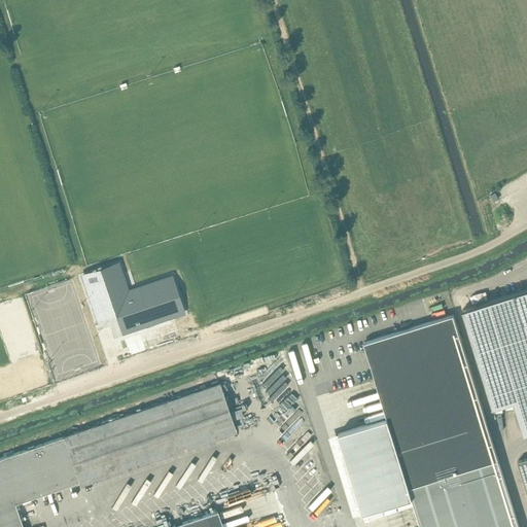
[(91,283),(85,285),(95,313),(104,310),(113,307),(119,327),(121,332),(178,314),(183,312),(171,277),(128,291),(121,273),(91,283)]
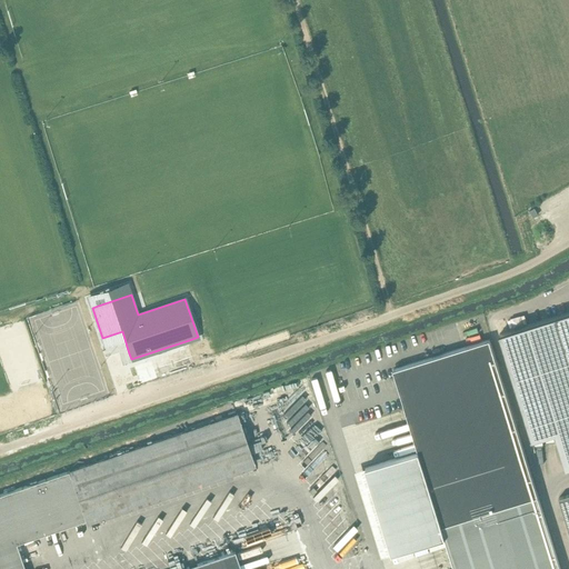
[(568,311),(499,333),(532,439),(556,431),(566,467),(568,466),(568,311)]
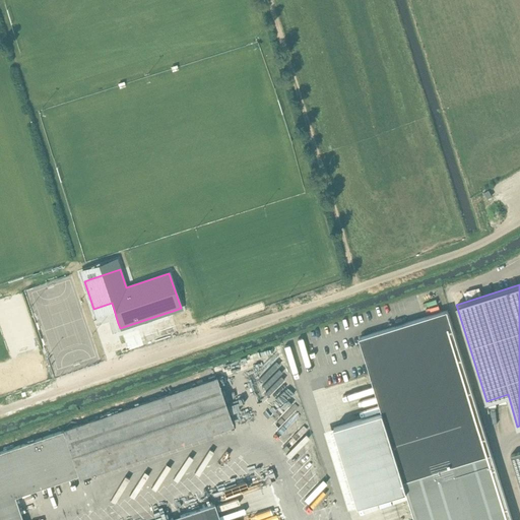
[(382,412),(334,428),(353,490),(359,506),(406,491),(415,519),(512,519),(492,453),(490,447),(447,311),(360,338),(382,412)]
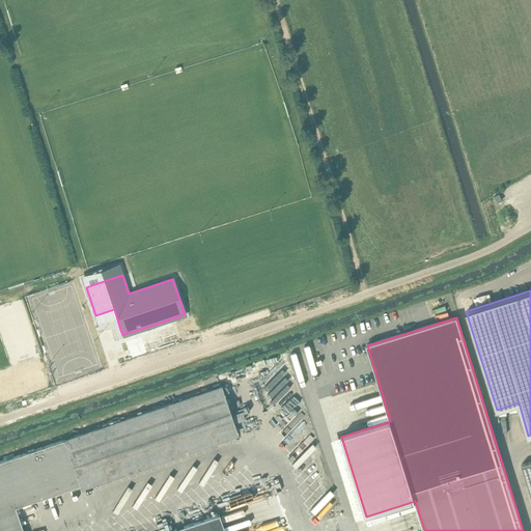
[(275,382),(269,385),(274,394),(280,391),(275,382)]
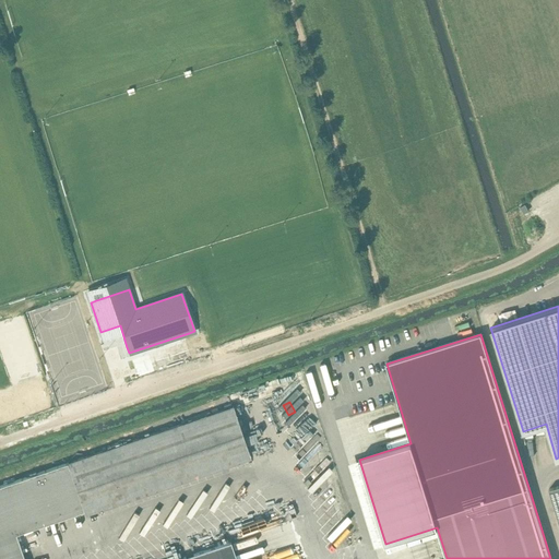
[(251,458),(248,450),(233,406),(0,485),(0,558),(24,558),(16,533),(83,510),(85,514),(251,458)]
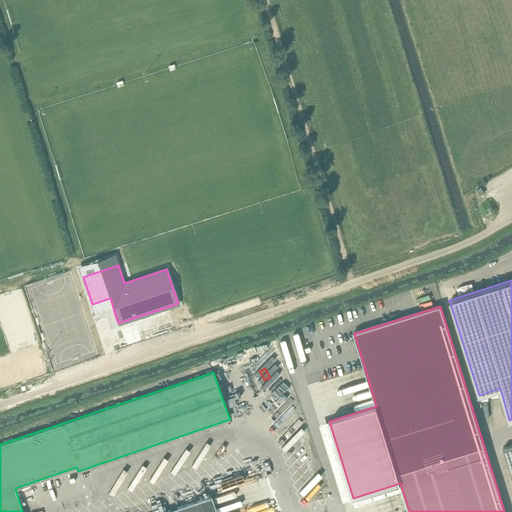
[(511,444),(502,447),(511,478),(511,444)]
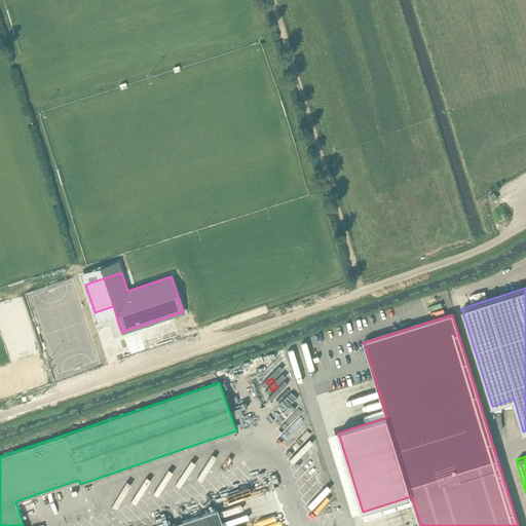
[(222,525),(217,510),(167,525),(222,525)]
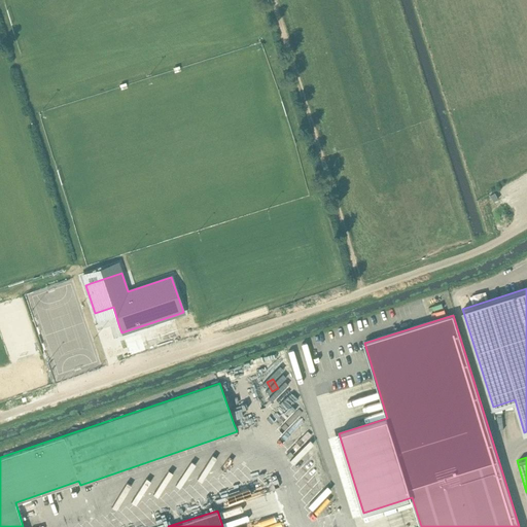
[(73,526),(76,526),(101,518),(99,513),(72,523),(73,526)]
